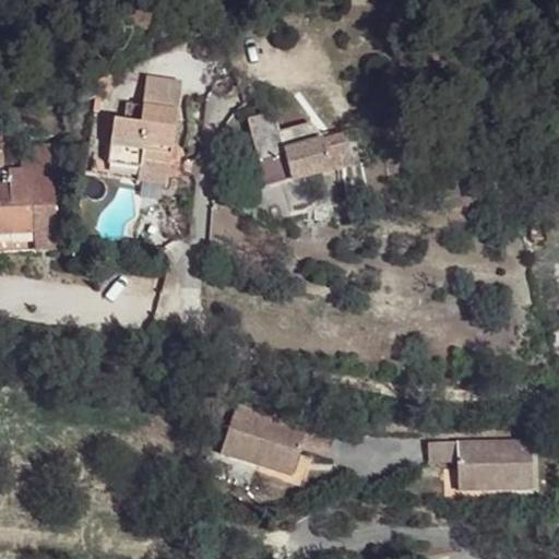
[(144,83),(141,107),(173,113),(177,88),(144,83)]
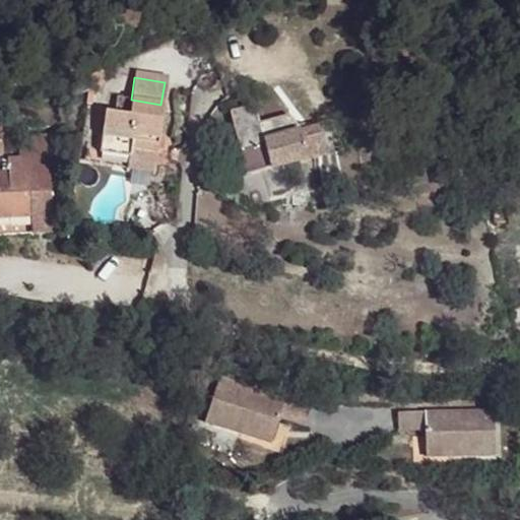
[(103,115),(96,154),(124,160),(123,172),(138,176),(143,161),(152,164),(160,105),(131,100),(114,98),(111,116),(103,115)]
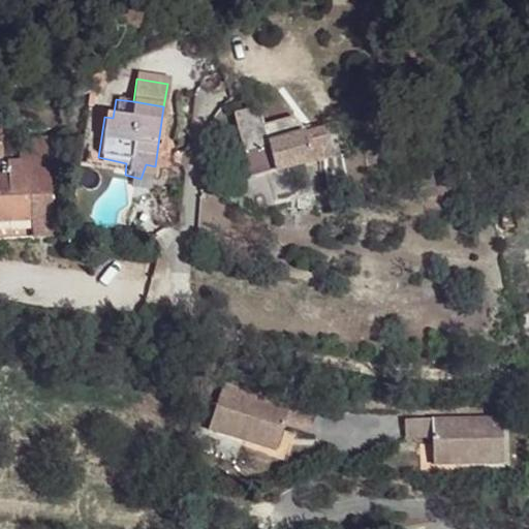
[(234,116),(244,153),(269,147),(265,124),(259,109),(234,116)]
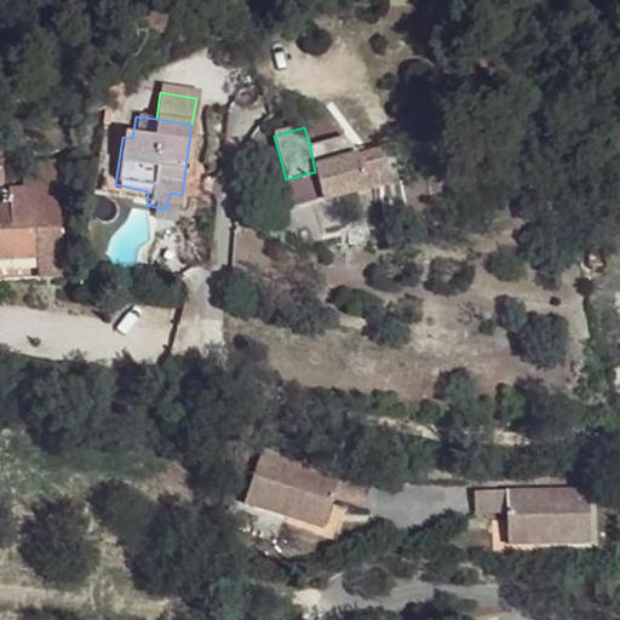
[(286,179),(273,184),(279,210),(368,189),(366,177),(386,170),(383,149),(359,154),(357,147),(340,137),(310,145),(315,172),(286,179)]
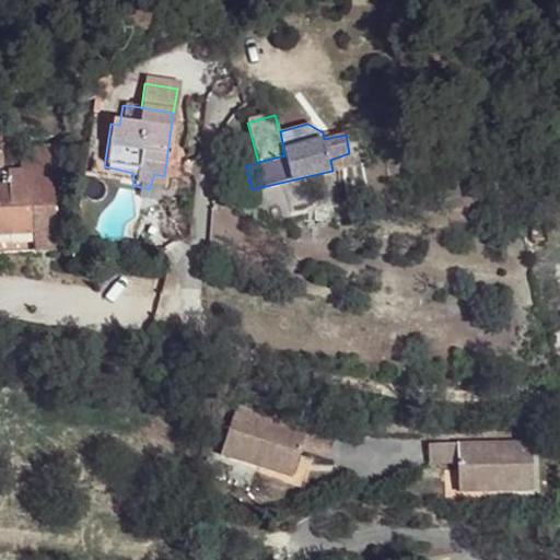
[(0,188),(0,233),(41,233),(41,211),(51,210),(53,165),(57,165),(57,147),(26,148),(26,162),(34,162),(34,175),(24,175),(23,188),(0,188)]
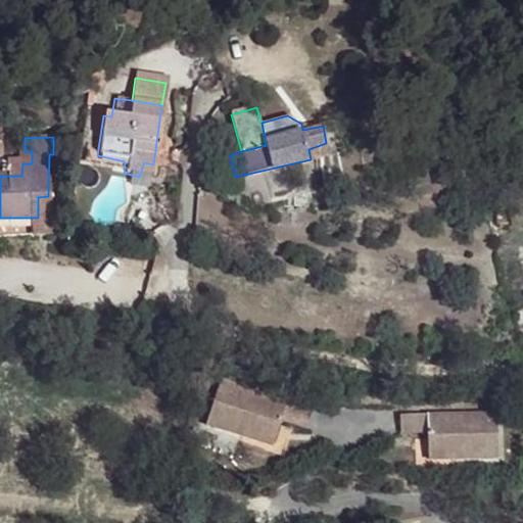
[(326,143),(308,149),(311,159),(330,155),(326,143)]
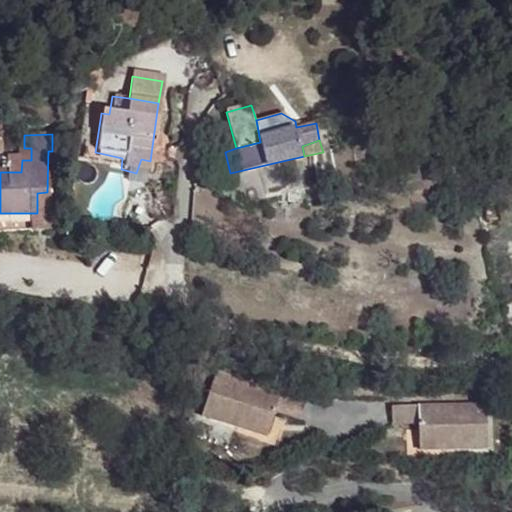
[(141,159),(136,173),(148,171),(150,161),(141,159)]
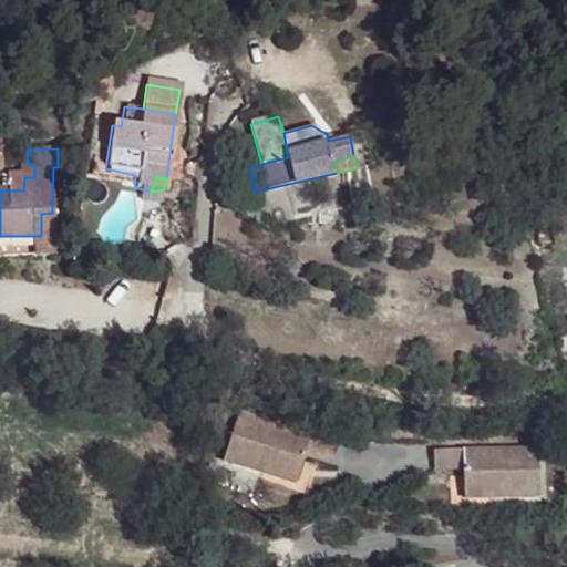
[(245,414),(228,464),(300,487),(311,456),(338,465),(344,445),(245,414)]
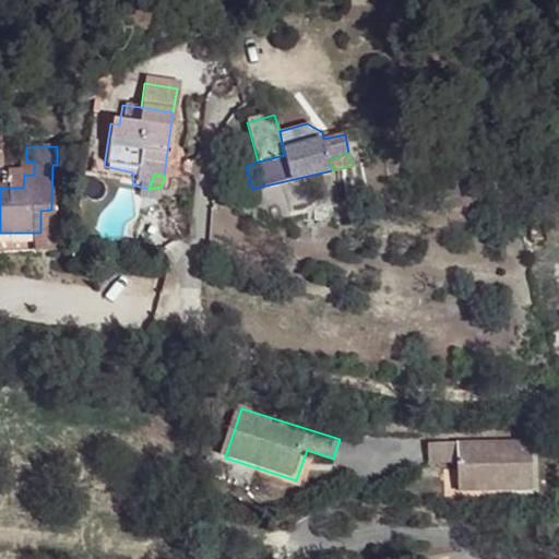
[(426,444),(426,463),(455,464),(455,494),(530,494),(528,445),(426,444)]
